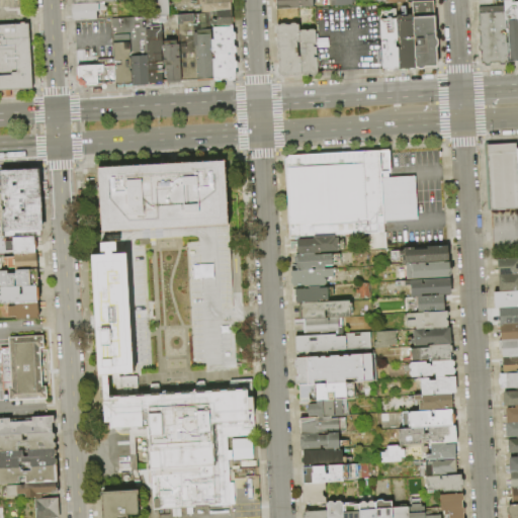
[(168,0),(169,16),(153,17),(153,6),(151,6),(151,0),(168,0)]
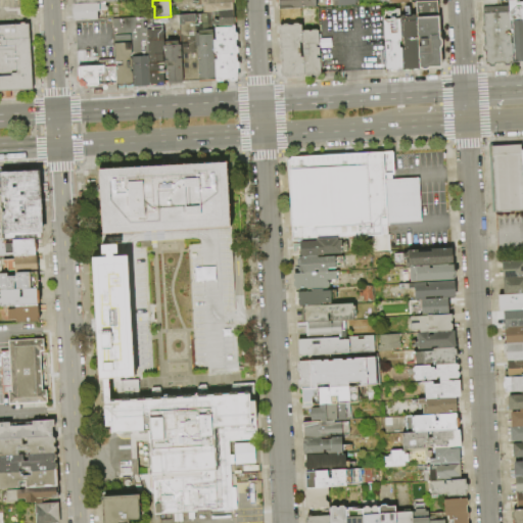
[(234,0),(234,3),(233,4),(233,11),(210,12),(202,12),(202,4),(200,5),(200,0),(234,0)]
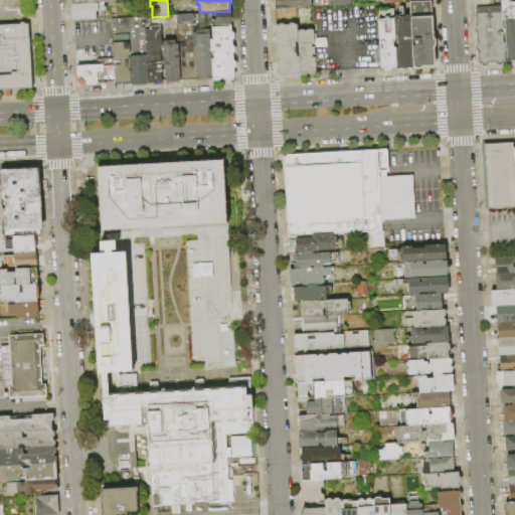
[(274,0),(310,0),(311,8),(275,9),(274,0)]
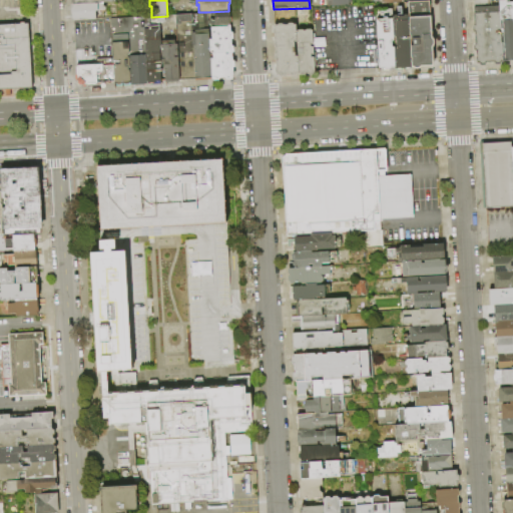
[(473,0),(488,0),(488,5),(485,5),(485,7),(473,8),(473,0)]
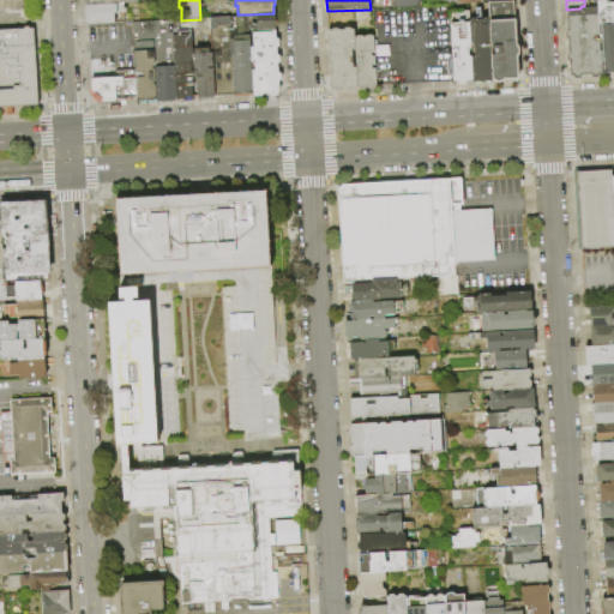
[(596,1),(606,0),(606,2),(613,2),(613,73),(600,74),(599,52),(601,52),(600,35),(597,35),(596,7),(596,1)]
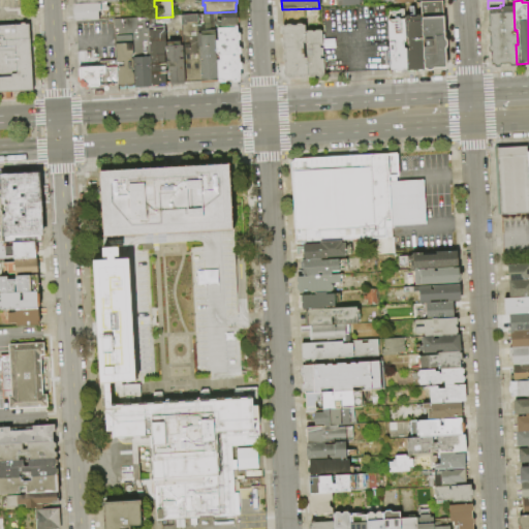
[(423,69),(425,69),(427,70),(428,70),(430,70),(432,69),(433,68),(445,67),(444,49),(445,47),(446,44),(446,41),(445,40),(444,38),(442,1),(419,3),(419,17),(423,69)]
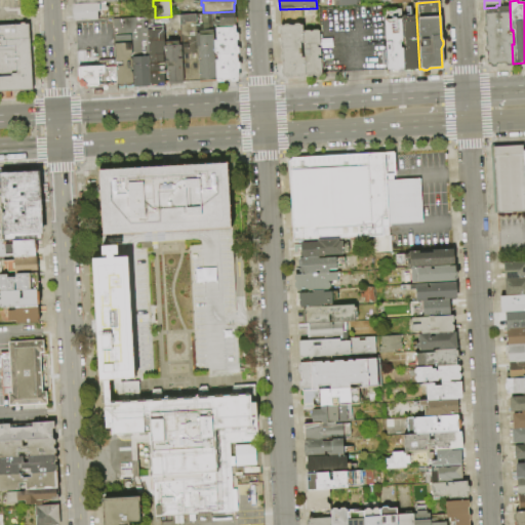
[(75,5),(96,4),(101,4),(106,4),(106,7),(107,7),(108,10),(99,11),(96,12),(97,21),(88,22),(88,19),(84,19),(84,22),(73,22),(72,5),(75,5)]
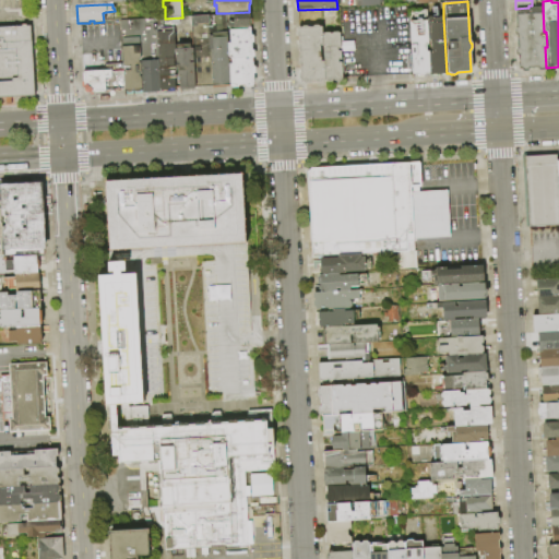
[(515,9),(528,8),(543,7),(544,32),(545,47),(546,68),(545,68),(544,70),(538,71),(537,69),(528,69),(527,71),(523,71),(521,70),(519,70),(518,56),(515,56),(514,50),(518,48),(516,35),(514,34),(514,30),(516,28),(515,9)]
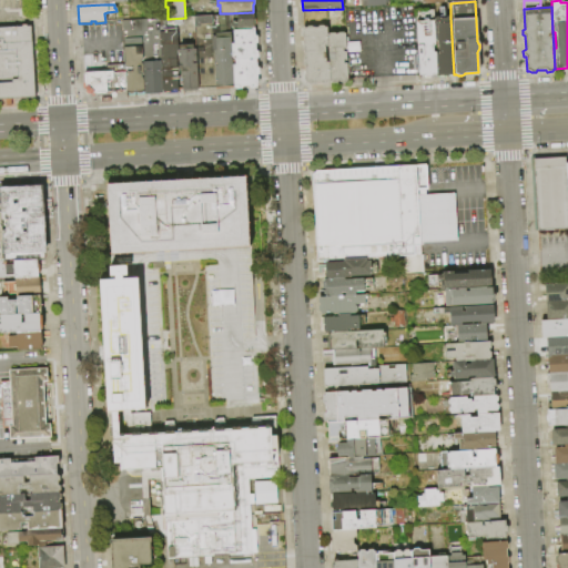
[(436,75),(419,75),(415,11),(433,10),(433,19),(434,41),(435,46),(433,46),(433,52),(435,52),(435,54),(436,75)]
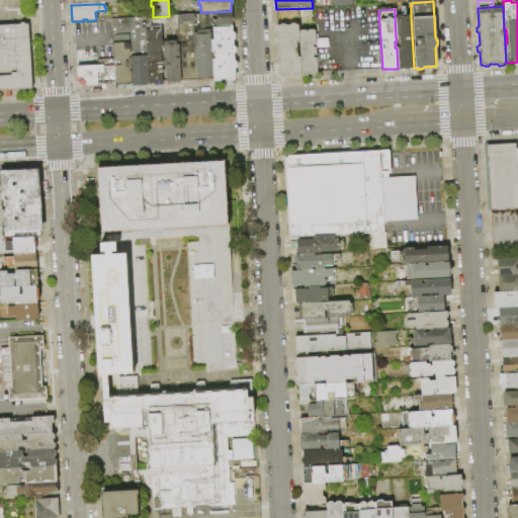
[(231,11),(231,17),(234,17),(234,22),(231,23),(231,25),(208,26),(208,21),(216,21),(216,15),(208,16),(208,12),(231,11)]
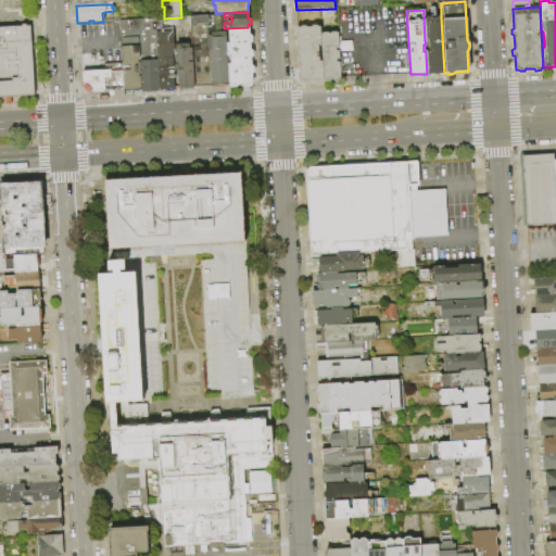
[(340,13),(362,12),(363,26),(341,27),(340,13)]
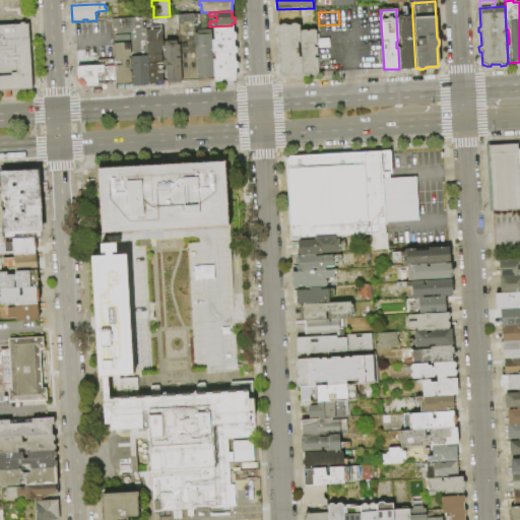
[(179,45),(178,15),(193,14),(193,13),(205,13),(205,24),(195,25),(195,34),(196,81),(180,81),(179,45)]
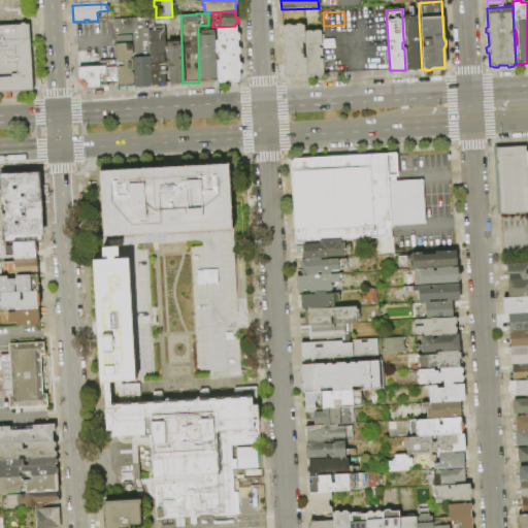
[(422,69),(422,70),(405,71),(405,70),(404,51),(406,48),(405,40),(403,38),(402,18),(404,15),(407,15),(408,18),(414,18),(415,15),(418,14),(419,17),(422,69)]
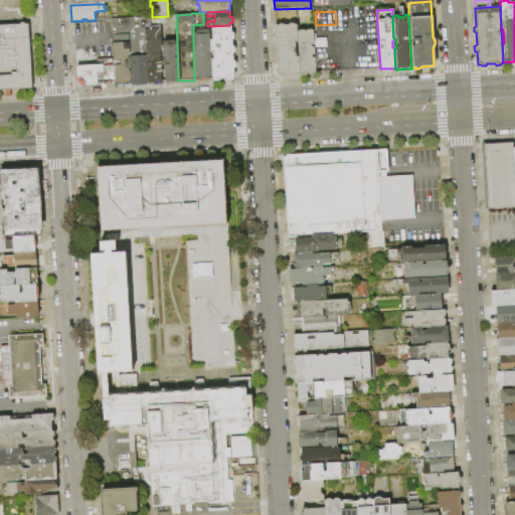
[(112,58),(111,18),(129,17),(131,83),(129,83),(128,86),(125,86),(124,83),(122,83),(122,84),(120,86),(117,86),(116,84),(114,84),(114,76),(112,76),(112,67),(112,58)]
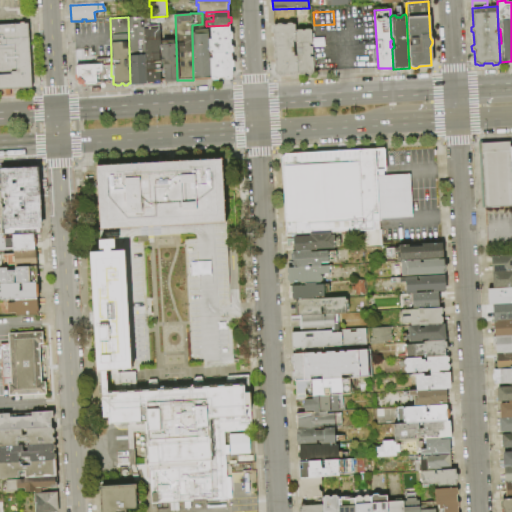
[(128,17),(144,17),(144,29),(146,82),(146,84),(130,85),(130,83),(128,17)]
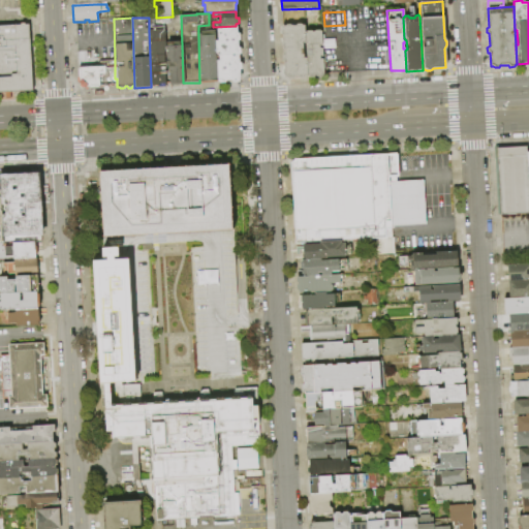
[(307,76),(305,76),(304,79),(300,79),(298,76),(294,78),(292,79),(288,80),(287,78),(284,78),(284,75),(283,74),(282,69),(283,68),(283,62),(282,62),(282,56),(283,56),(281,27),(284,27),(286,25),(289,25),(291,26),(296,26),(297,24),(300,24),(303,26),(304,26),(305,31),(305,42),(303,42),(304,58),(306,58),(307,76)]
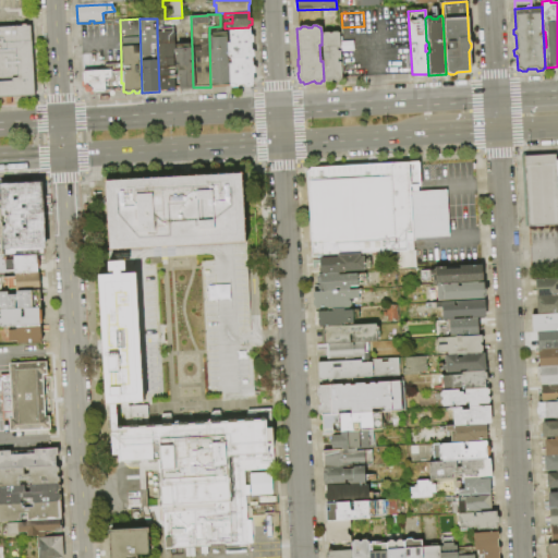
[(34,96),(10,97),(11,106),(5,106),(4,98),(0,98),(0,27),(32,26),(34,96)]
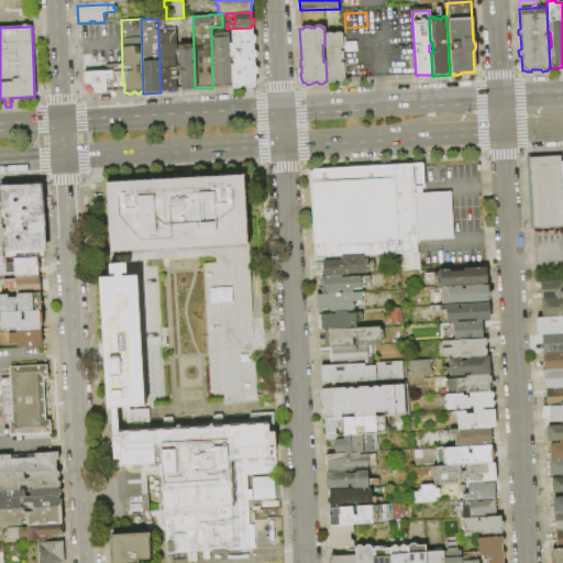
[(230,87),(229,64),(232,64),(232,59),(229,57),(229,43),(231,43),(230,30),(249,30),(249,29),(253,29),(253,35),(255,35),(255,42),(253,43),(254,51),(256,51),(256,58),(255,58),(255,66),(257,67),(257,75),(255,75),(255,85),(254,85),(254,88),(247,88),(246,86),(241,86),(240,88),(233,89),(232,87),(230,87)]
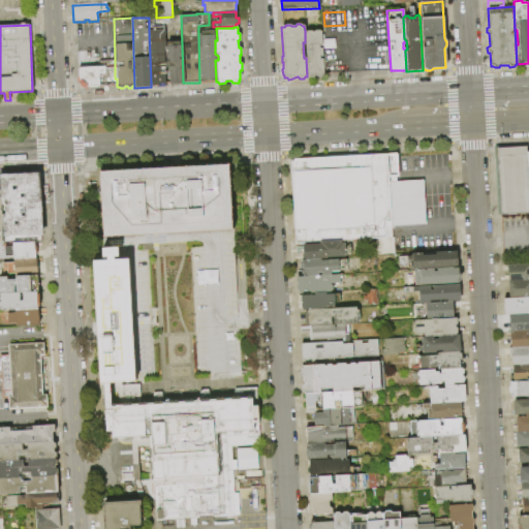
[(151,85),(149,30),(164,29),(165,47),(165,49),(164,49),(164,71),(166,71),(166,74),(164,74),(165,84),(159,84),(159,87),(152,87),(152,85),(151,85)]
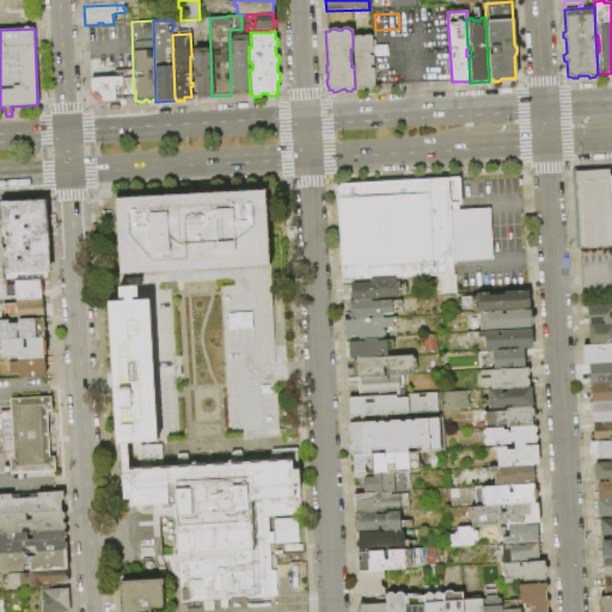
[(231,96),(230,40),(232,40),(232,36),(248,35),(249,47),(249,62),(249,69),(250,95),(231,96)]
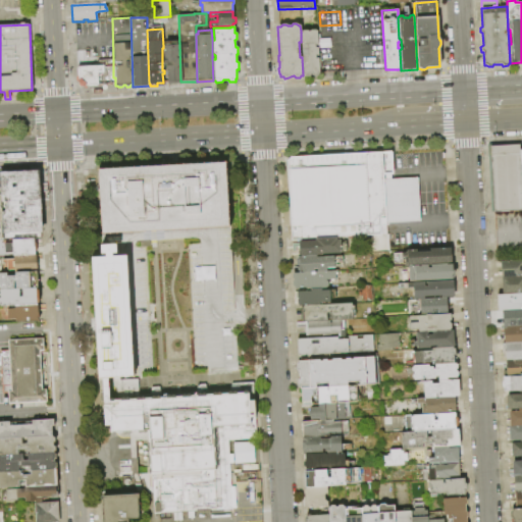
[(320,74),(318,74),(317,76),(313,76),(312,75),(311,75),(309,76),(305,77),(304,75),(303,75),(302,57),(301,42),(301,31),(317,30),(318,45),(316,45),(316,47),(318,47),(318,56),(316,56),(316,58),(319,58),(320,74)]
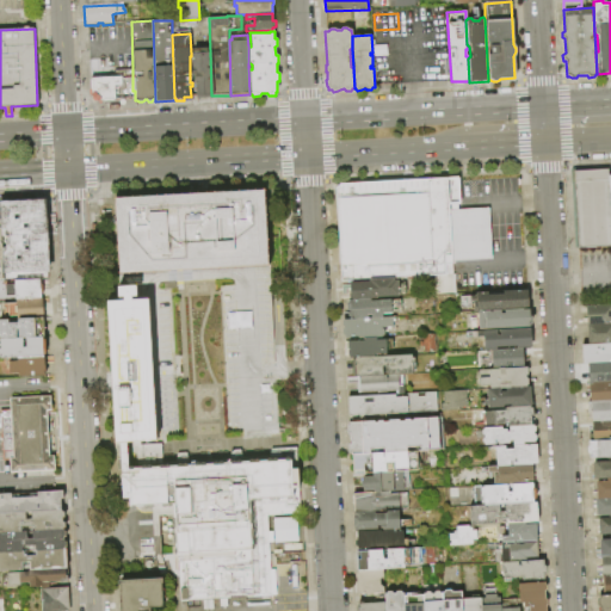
[(191,56),(191,54),(195,54),(195,49),(208,48),(208,53),(210,53),(211,96),(211,97),(196,97),(195,84),(195,78),(195,74),(191,74),(191,56)]
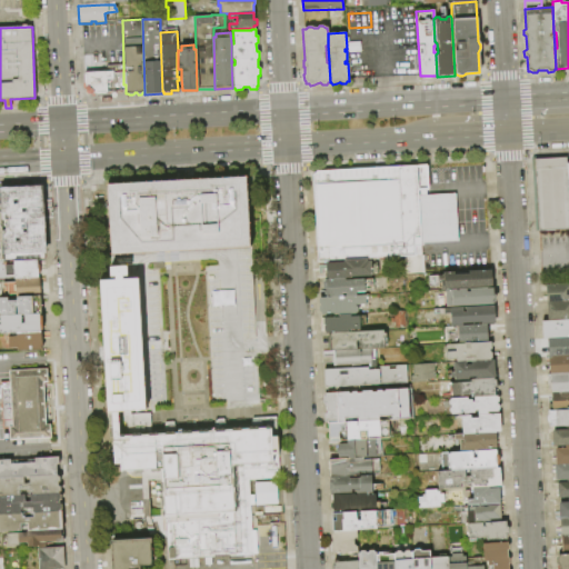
[(90,96),(107,95),(107,80),(113,80),(113,75),(123,75),(123,65),(106,66),(106,72),(83,72),(85,89),(90,96)]
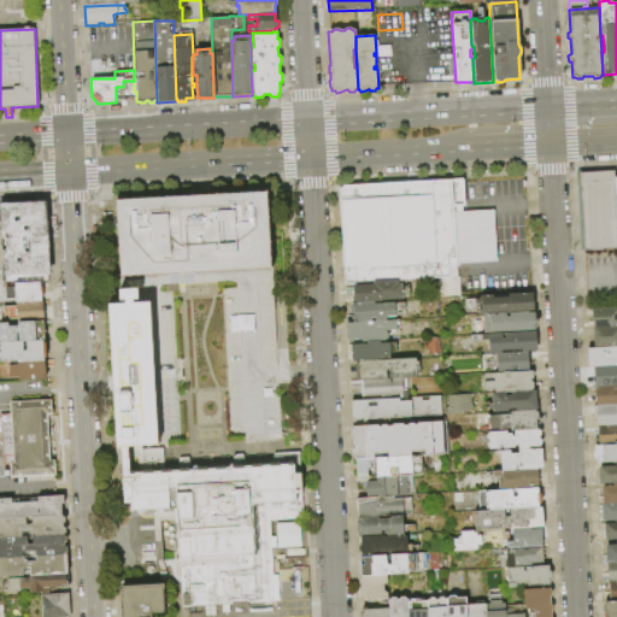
[(577,170),(616,168),(616,177),(616,176),(616,250),(582,252),(577,170)]
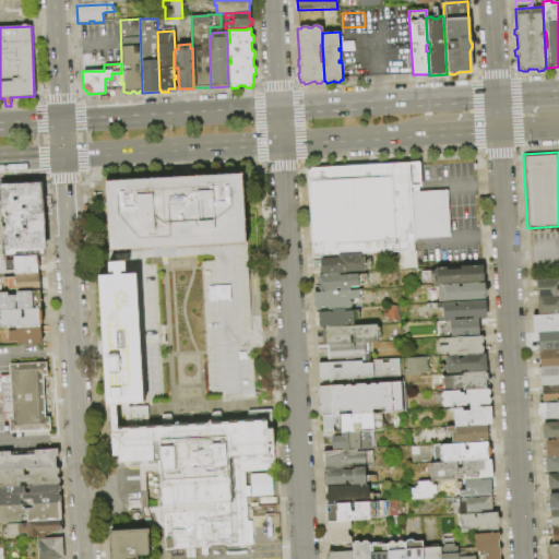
[(312,258),(308,169),(409,164),(412,193),(414,240),(414,242),(408,242),(408,253),(365,256),(340,257),(312,258)]
